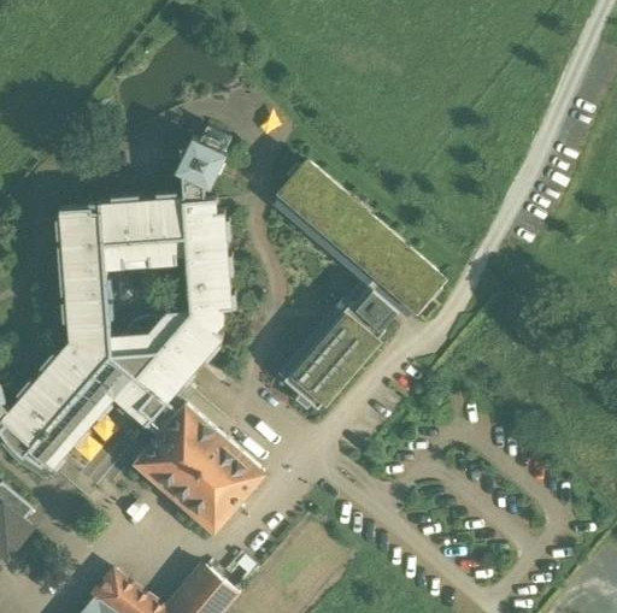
[(193,139),(189,148),(181,148),(182,163),(176,172),(182,175),(183,198),(186,196),(186,200),(206,199),(205,187),(211,189),(228,155),(193,139)]
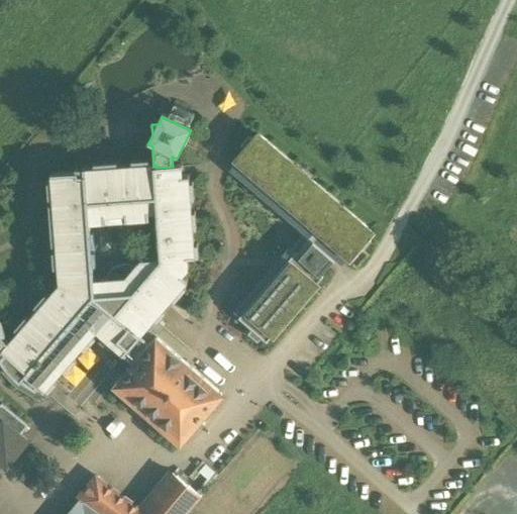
[(372,235),(257,137),(253,142),(248,138),(240,148),(244,151),(233,166),(347,264),(358,249),(363,253),(371,243),(367,240),(372,235)]
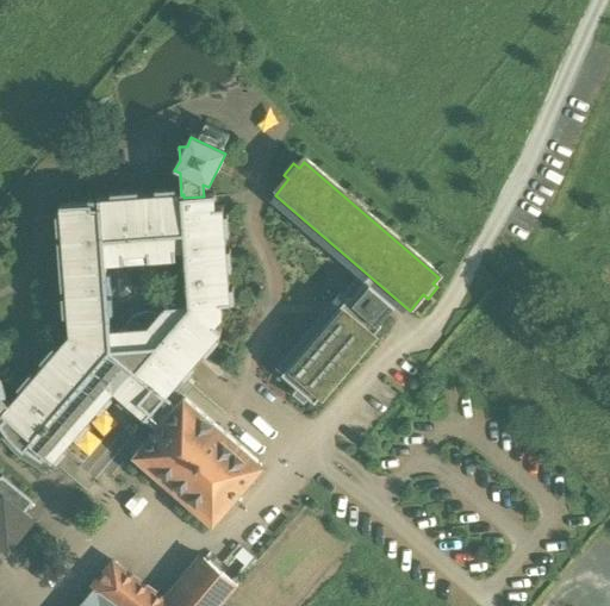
[(138,194),(110,197),(111,200),(88,201),(88,205),(60,207),(61,217),(56,217),(57,238),(62,237),(62,243),(58,243),(62,293),(66,293),(67,299),(62,299),(63,319),(68,319),(69,337),(10,406),(1,416),(5,419),(0,424),(0,428),(4,432),(13,444),(25,455),(41,466),(45,460),(51,464),(54,462),(56,466),(67,454),(63,451),(73,439),(76,442),(91,426),(87,424),(97,413),(99,416),(113,400),(110,398),(113,393),(122,400),(116,407),(128,418),(134,411),(157,431),(178,406),(166,397),(181,379),(185,382),(194,370),(192,368),(203,355),(206,357),(219,342),(216,339),(222,333),(215,328),(222,319),(221,306),(234,305),(234,289),(229,291),(228,273),(231,273),(230,251),(226,252),(225,238),(229,237),(228,217),(224,217),(223,210),(216,210),(215,197),(204,197),(184,198),(184,194),(181,195),(175,195),(175,192),(155,193),(155,197),(138,198),(138,194)]
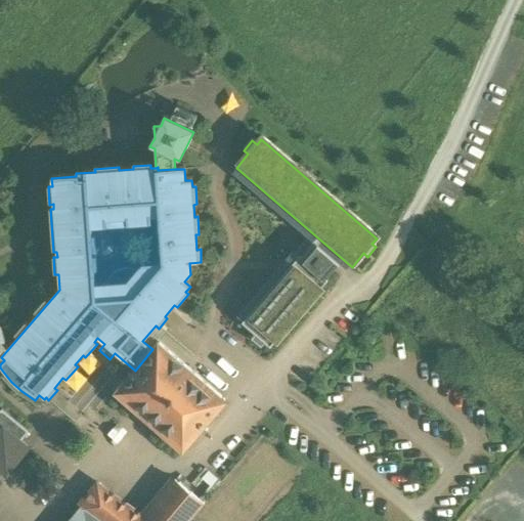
[(317,247),(303,263),(325,281),(340,266),(317,247)]
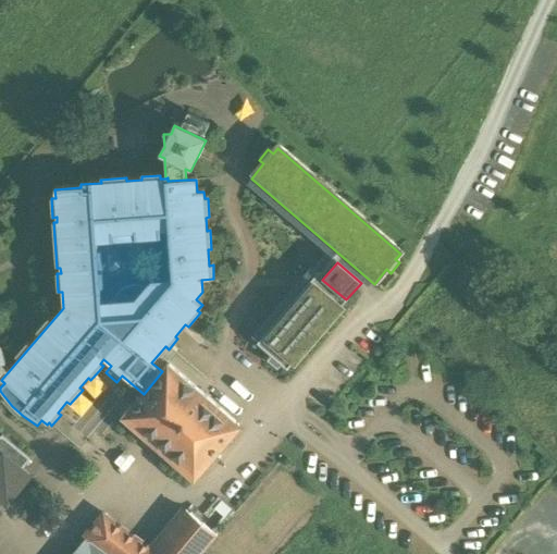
[(322,280),(318,275),(257,345),(271,358),(267,362),(277,371),(281,367),(287,372),(348,302),(346,299),(322,280)]
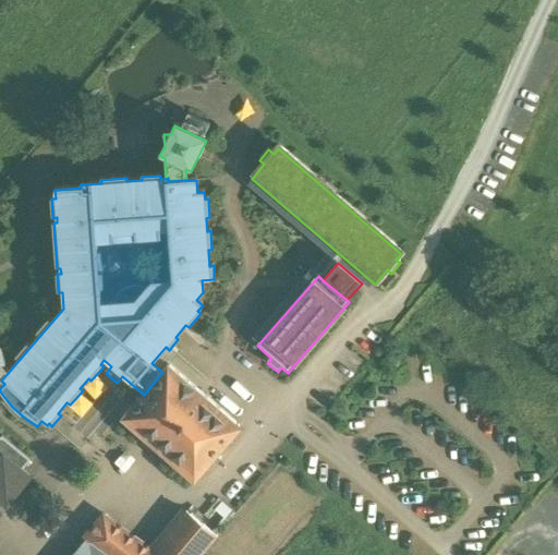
[(0,346),(0,388),(4,384),(1,381),(9,372),(1,365),(5,363),(0,346)]
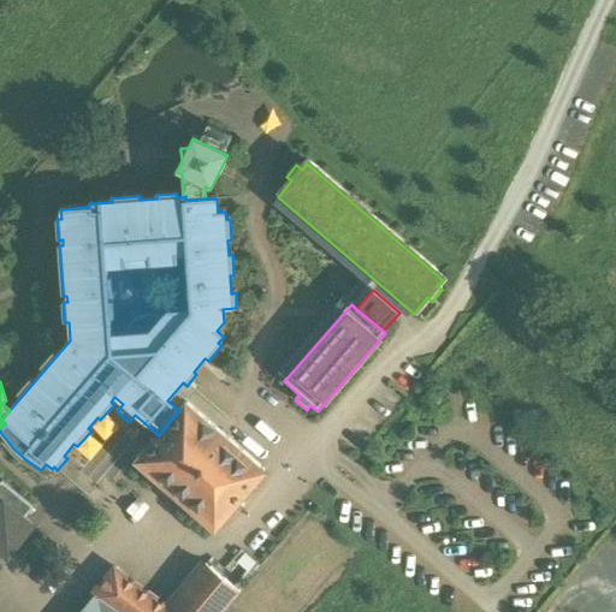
[(264,473),(185,404),(159,435),(136,463),(214,530),(234,507),(236,509),(238,510),(241,509),(243,507),(244,505),(246,503),(244,499),(242,498),(264,473)]
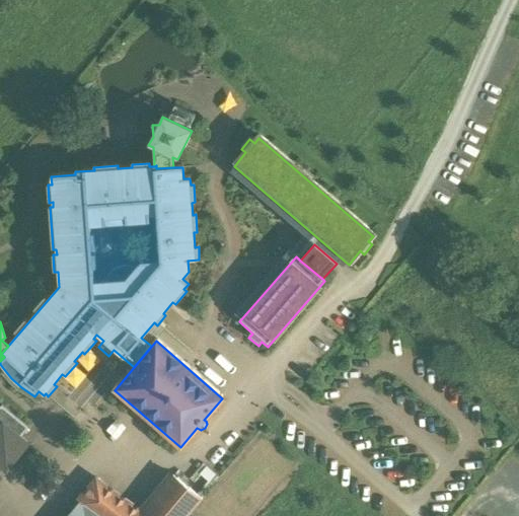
[(0,467),(8,474),(29,448),(20,441),(28,431),(1,409),(0,410),(0,467)]
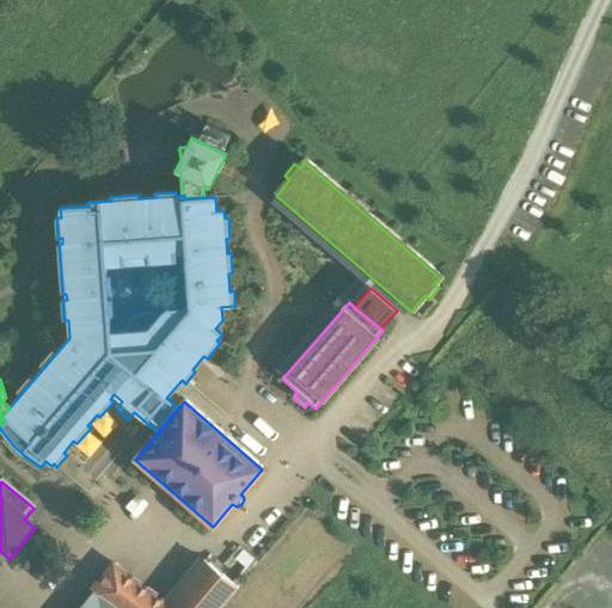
[(224,607),(238,591),(204,563),(167,607),(224,607)]
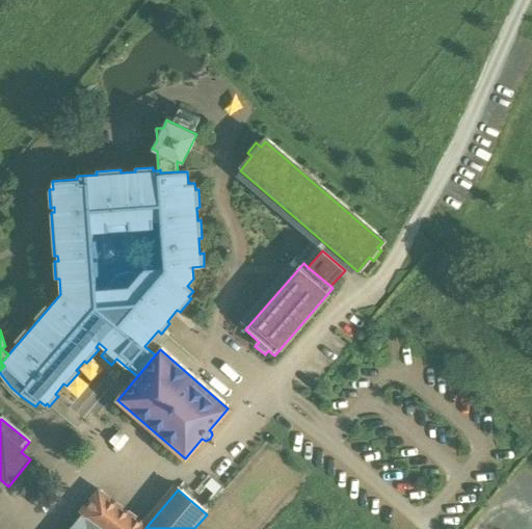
[(143,528),(99,497),(82,518),(98,528),(143,528)]
